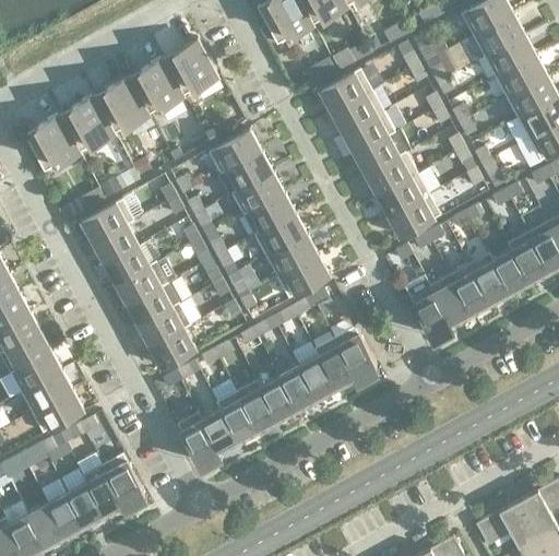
[(312,25),(297,0),(268,0),(269,1),(257,8),(276,45),(312,25)]
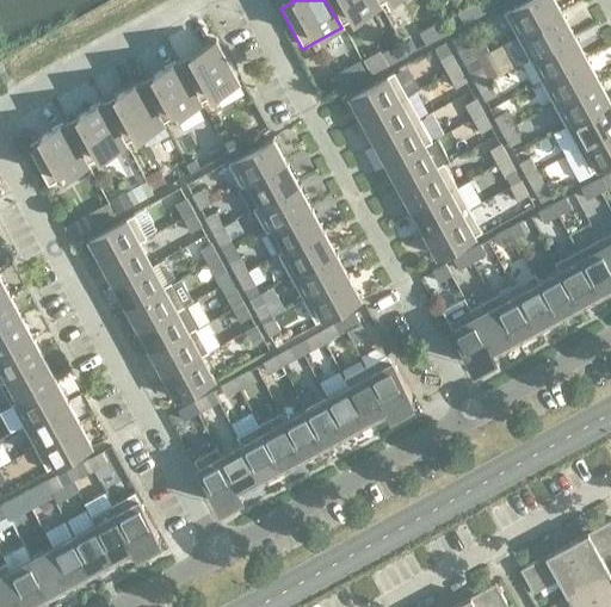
[(378,7),(375,0),(325,0),(341,28),(378,7)]
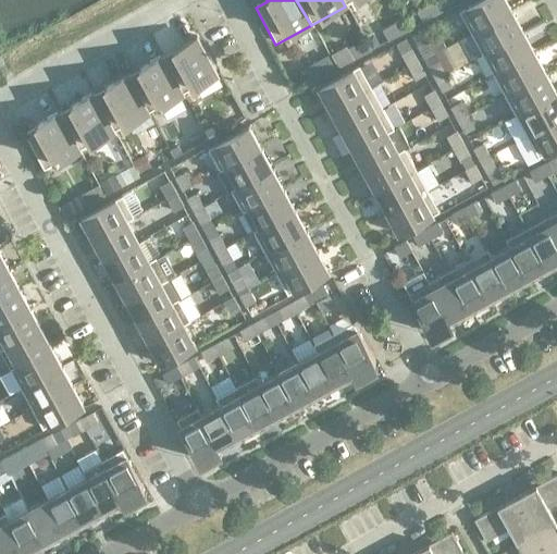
[(503,0),(483,0),(466,10),(458,14),(470,35),(510,13),(503,0)]
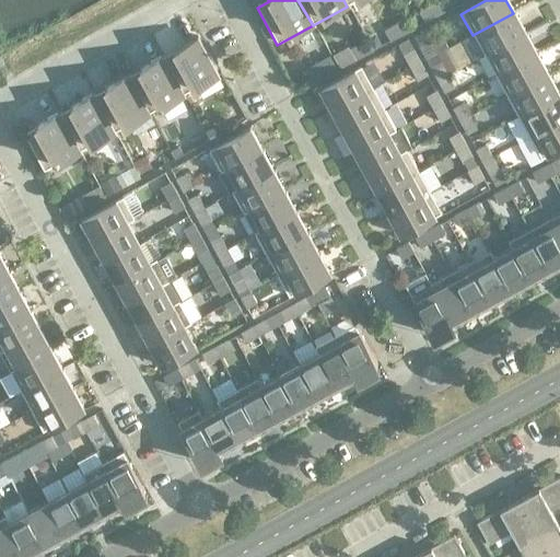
[(435,1),(419,10),(426,21),(442,12),(435,1)]
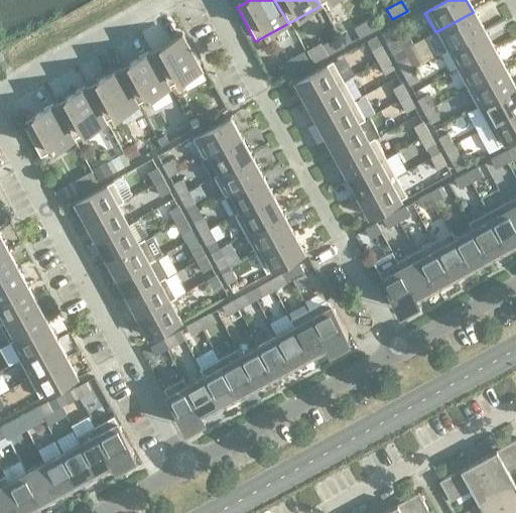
[(484,31),(473,12),(435,32),(445,51),(484,31)]
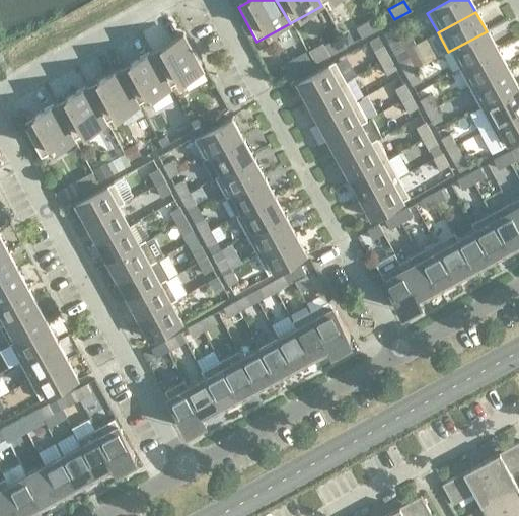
[(371,18),(356,27),(362,38),(377,29),(371,18)]
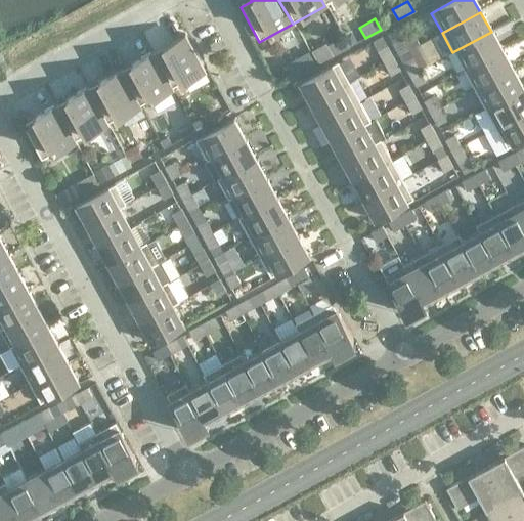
[(501,51),(491,32),(452,52),(464,72),(501,51)]
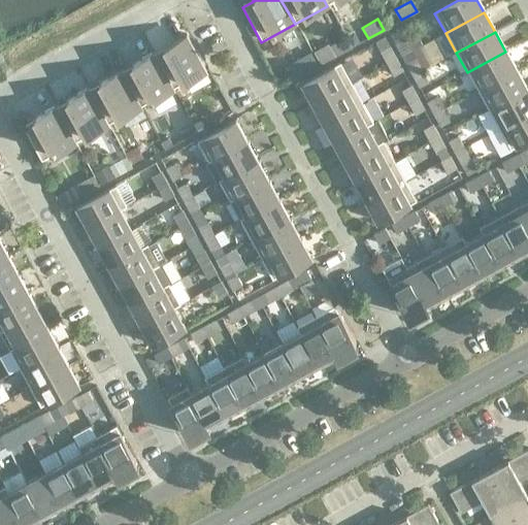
[(186,36),(163,48),(164,50),(154,56),(172,91),(205,72),(186,36)]
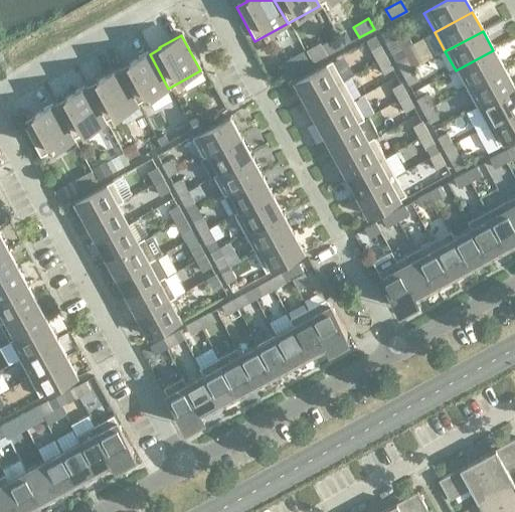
[(336,36),(322,44),(327,55),(342,46),(336,36)]
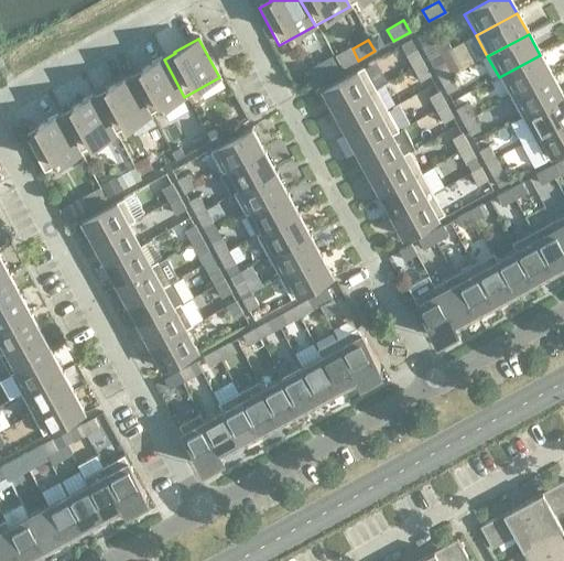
[(432,43),(422,49),(429,62),(438,56),(432,43)]
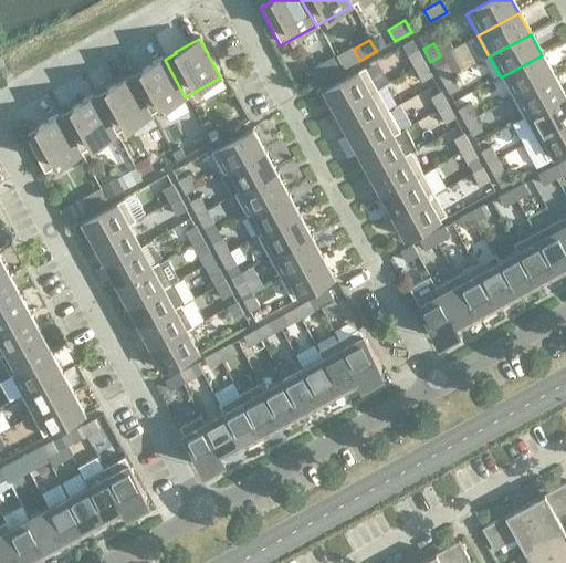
[(425,64),(417,52),(408,58),(415,70),(425,64)]
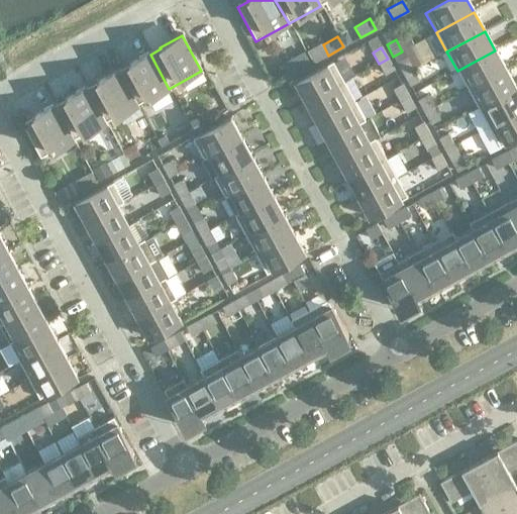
[(303,50),(293,57),(299,68),(309,62),(303,50)]
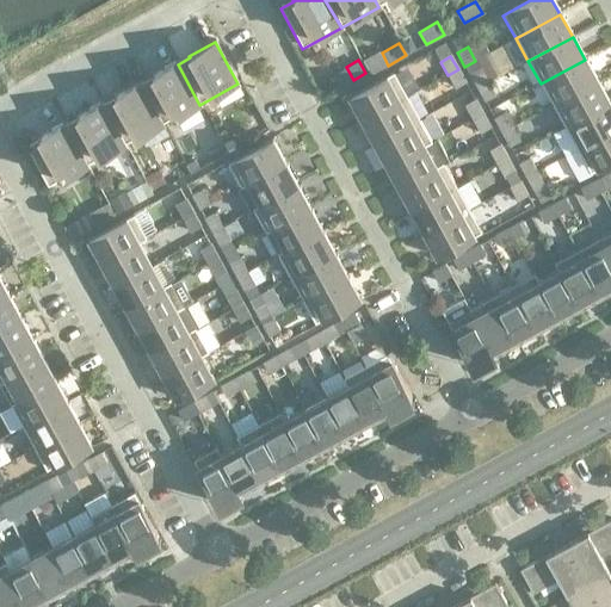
[(597,82),(585,60),(541,84),(553,106),(597,82)]
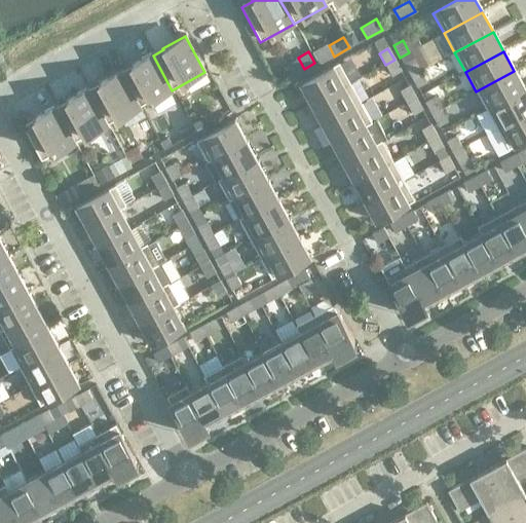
[(153,55),(152,54),(130,67),(130,68),(120,73),(140,108),(172,90),(153,55)]
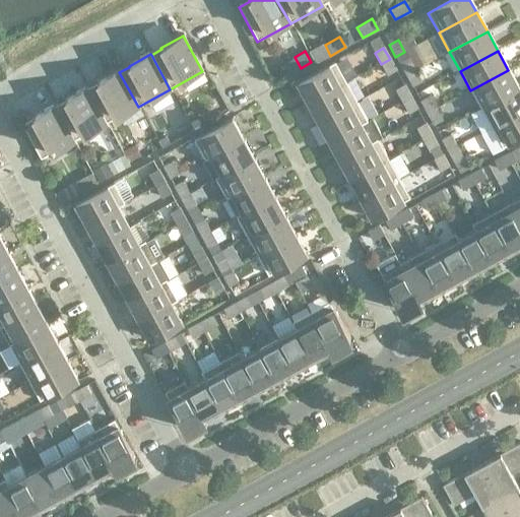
[(396,71),(390,59),(381,64),(387,76),(396,71)]
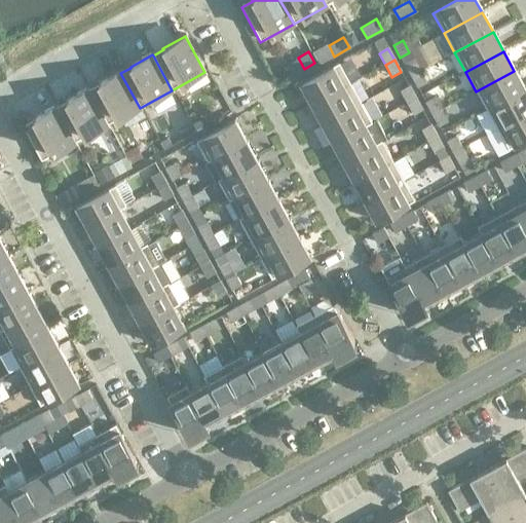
[(413,60),(404,65),(411,77),(419,72),(413,60)]
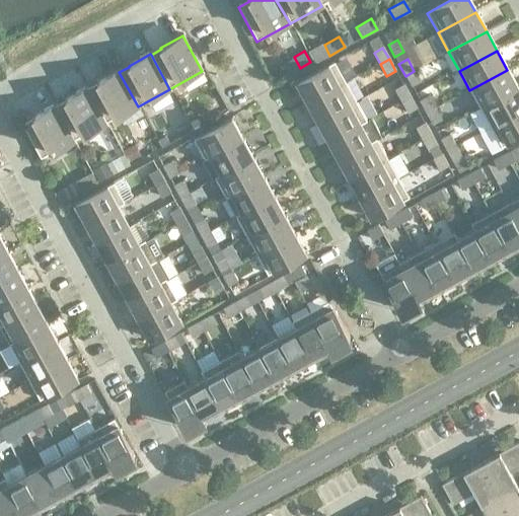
[(297,84),(308,104),(346,83),(335,64),(297,84)]
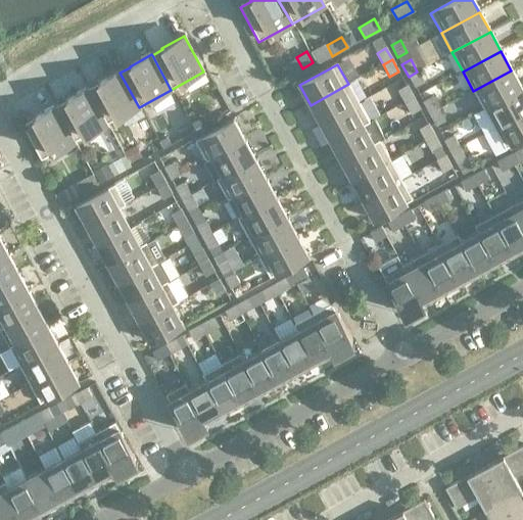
[(522,90),(511,71),(473,91),(484,110),(522,90)]
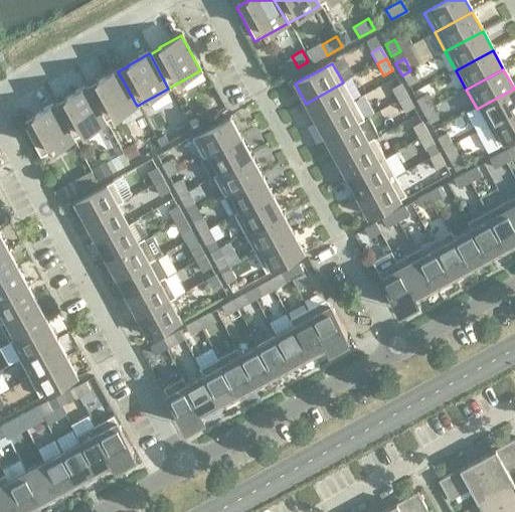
[(137,106),(118,71),(117,70),(96,82),(97,83),(86,90),(105,124),(137,106)]
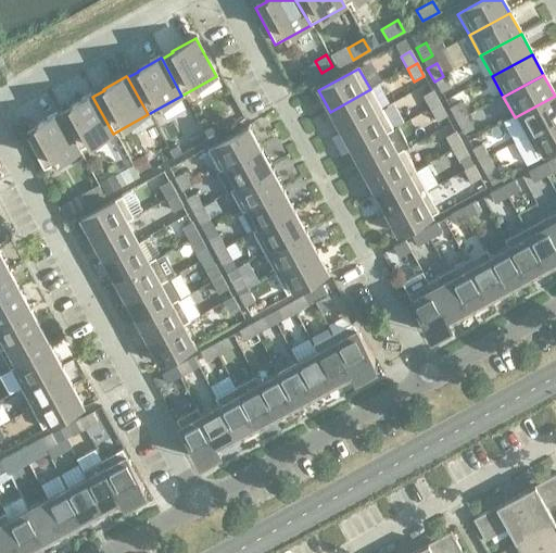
[(451,88),(443,76),(434,82),(441,93),(451,88)]
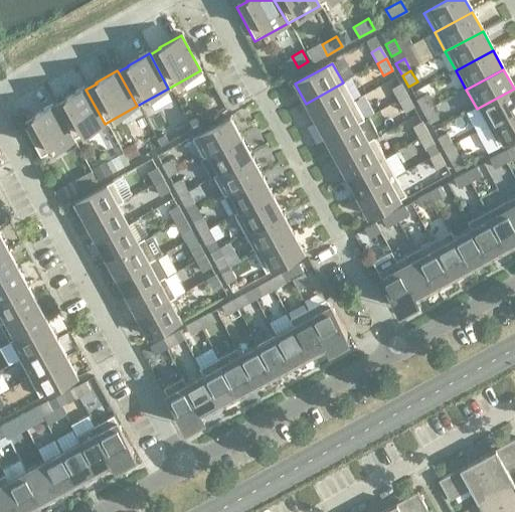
[(353,102),(343,82),(306,104),(316,123),(353,102)]
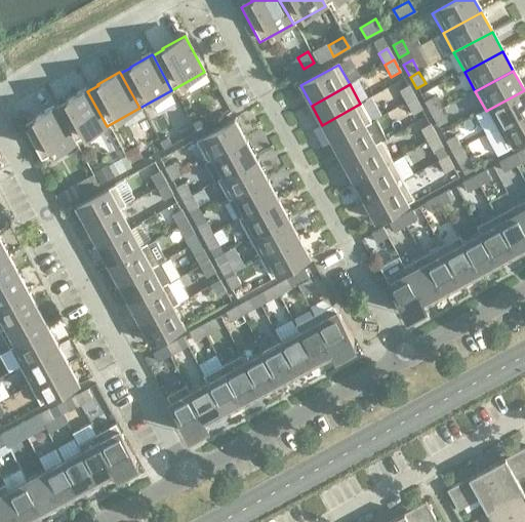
[(415,98),(408,87),(399,92),(406,104),(415,98)]
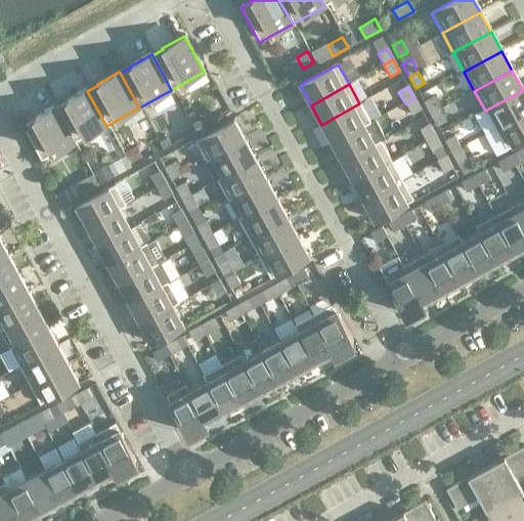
[(106,126),(87,91),(87,90),(64,101),(66,102),(55,109),(74,143),(106,126)]
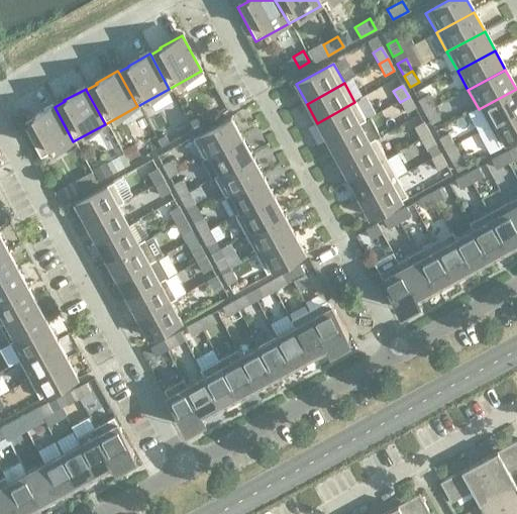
[(516,112),(516,91),(516,89),(479,109),(489,128),(516,112)]
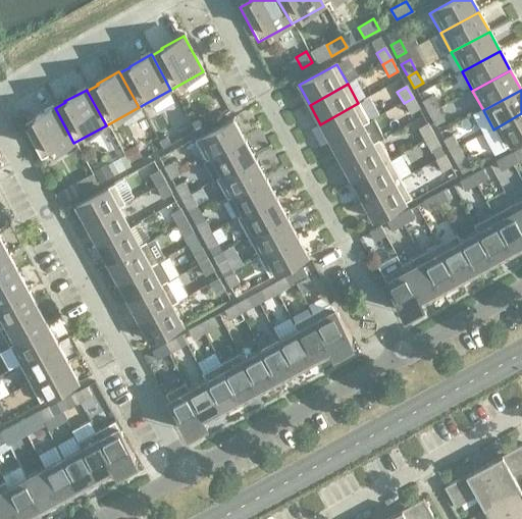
[(419,110),(413,98),(404,103),(410,115),(419,110)]
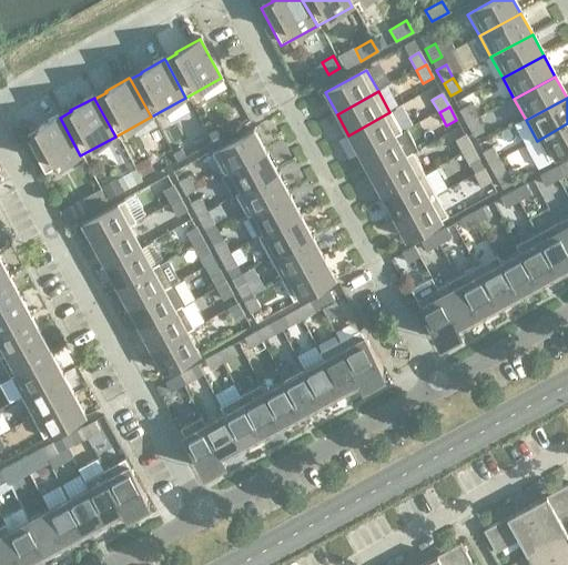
[(469,107),(459,112),(466,124),(476,120),(469,107)]
